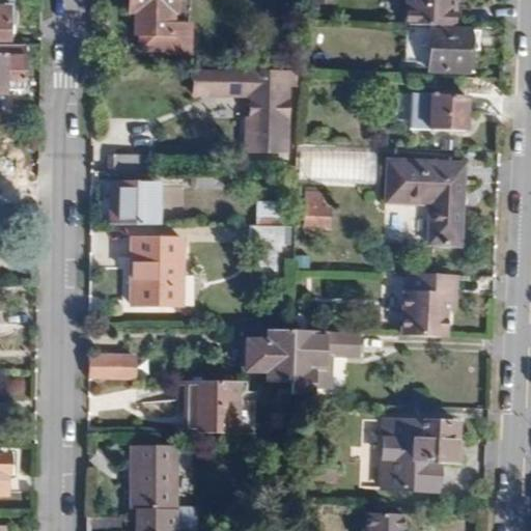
[(176,0),(128,0),(128,12),(134,12),(134,35),(140,35),(140,50),(168,50),(168,52),(191,53),(191,24),(172,24),(172,12),(176,12),(176,0)]
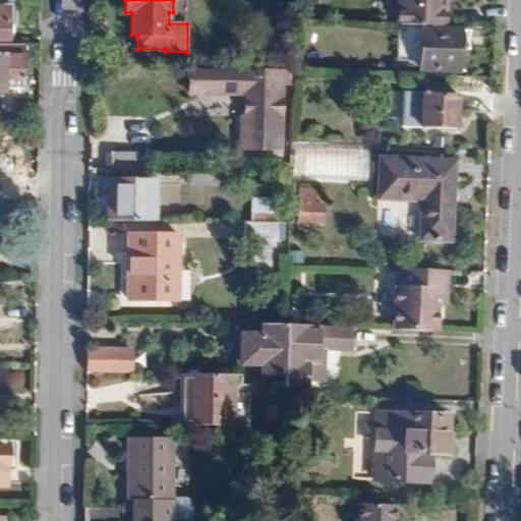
[(422,25),(445,26),(445,0),(399,0),(398,24),(422,25)]
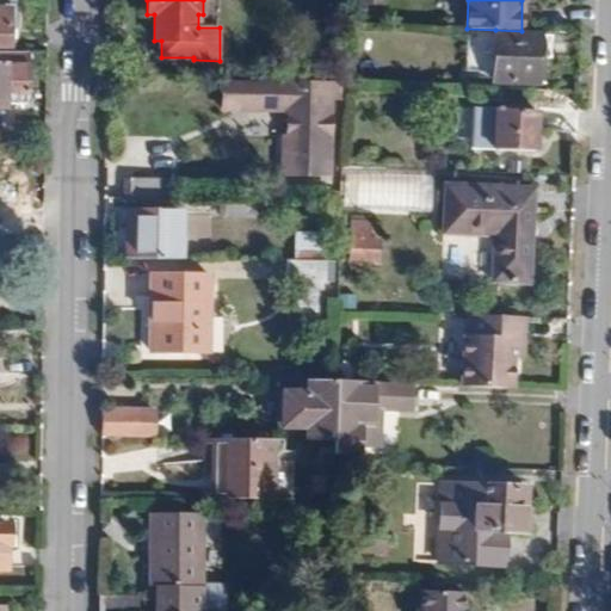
[(0,47),(16,48),(16,23),(16,10),(0,8),(0,47)]
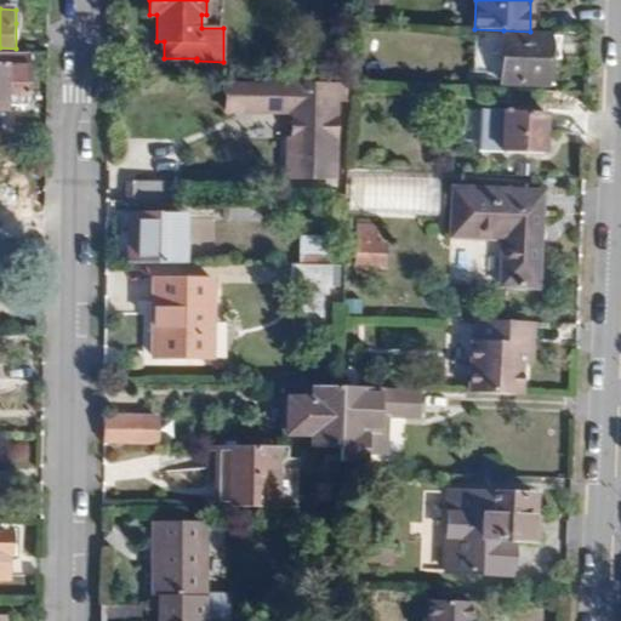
[(501,84),(546,86),(547,56),(548,36),(503,34),(503,30),(474,29),(472,72),(486,73),(486,80),(501,80),(501,84)]
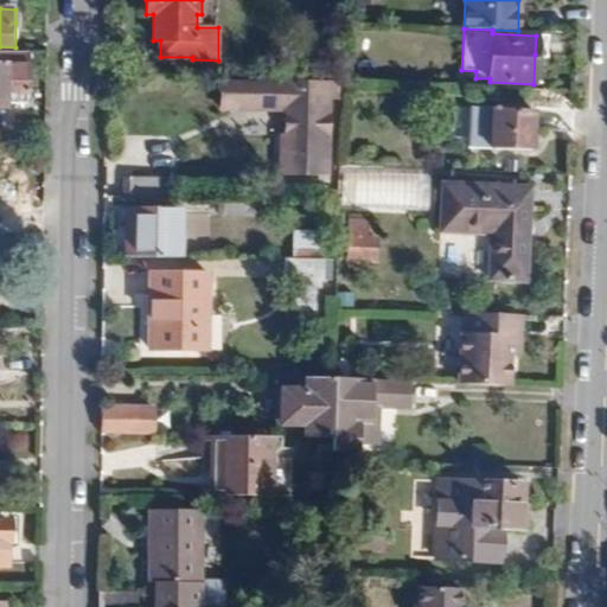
[(0,107),(5,108),(5,104),(26,103),(26,80),(26,55),(0,53),(0,107)]
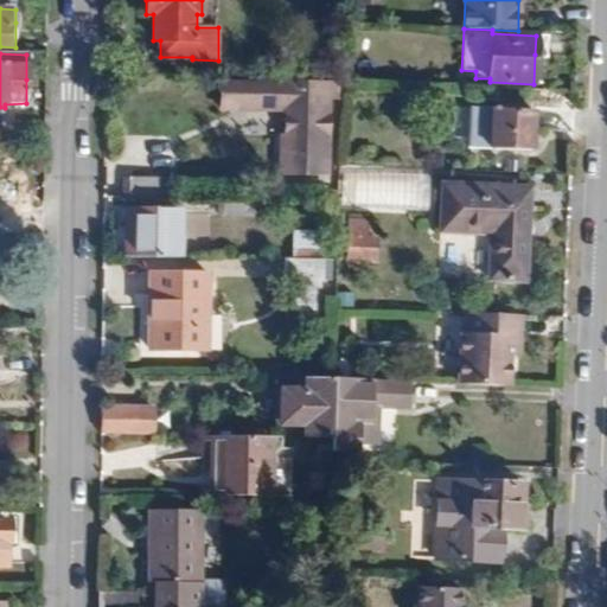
[(326,174),(327,95),(339,95),(339,82),(288,81),(288,90),(286,90),(287,136),(282,136),(282,153),(282,173),(326,174)]
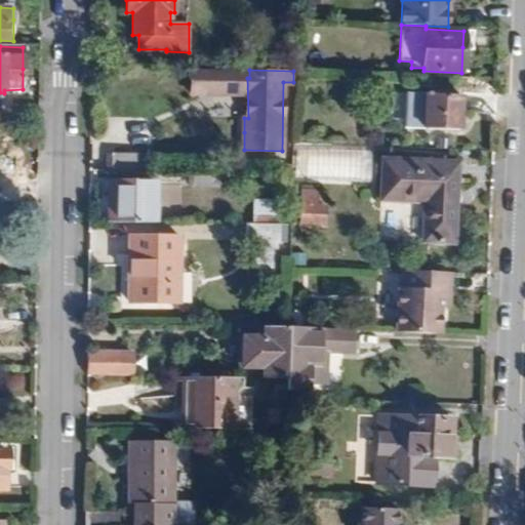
[(461,96),(406,94),(405,128),(459,129),(460,110),(461,96)]
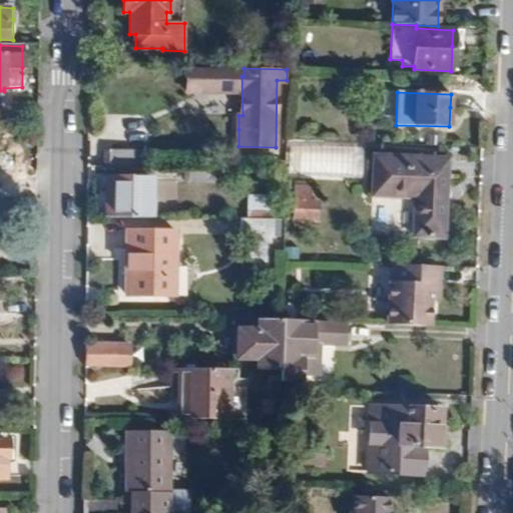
[(290,175),(364,177),(365,146),(291,144),(290,175)]
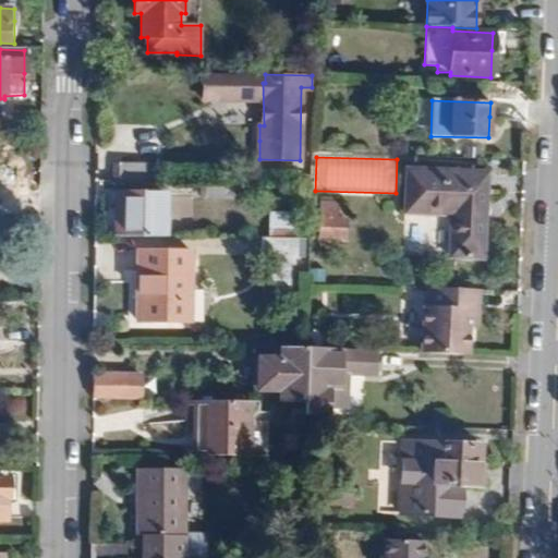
[(111,181),(159,182),(159,164),(112,164),(111,181)]
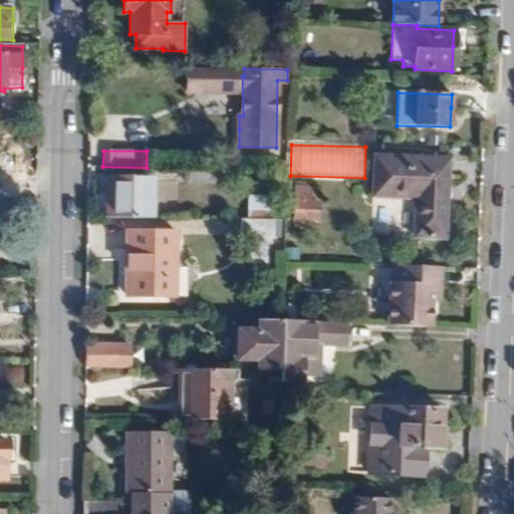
[(448,159),(374,156),(372,196),(416,198),(414,237),(444,238),(446,190),(448,159)]
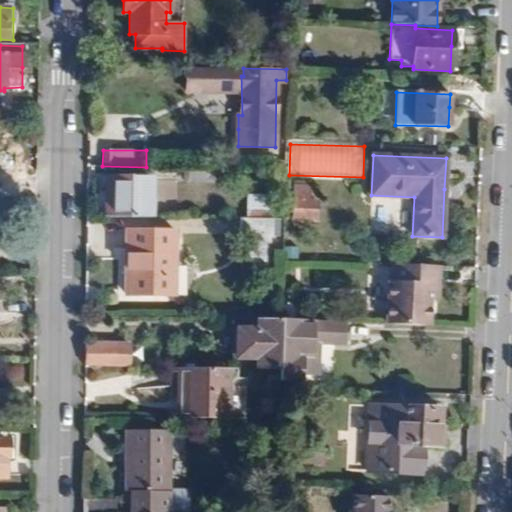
[(284,160),(270,160),(270,170),(284,170),(284,160)]
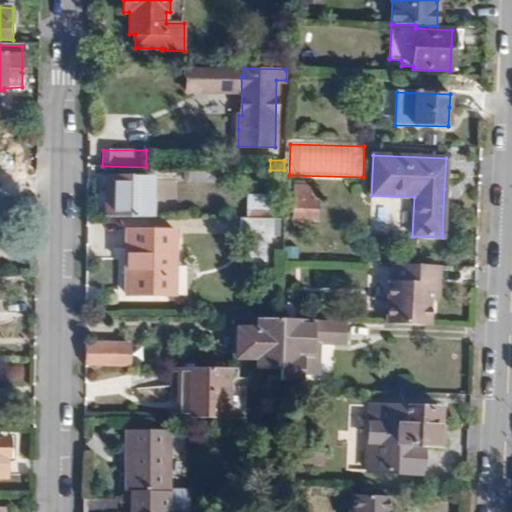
[(183,168),(182,183),(214,183),(214,169),(183,168)]
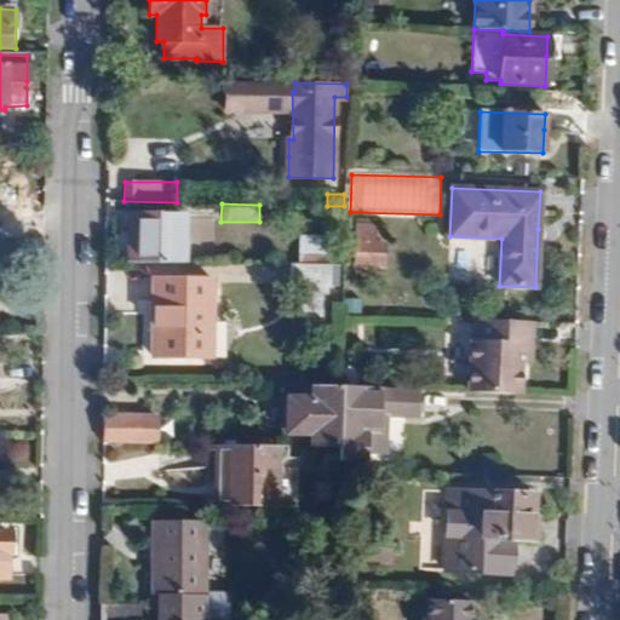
[(138,245),(138,263),(182,263),(182,216),(130,216),(130,227),(130,244),(138,245)]
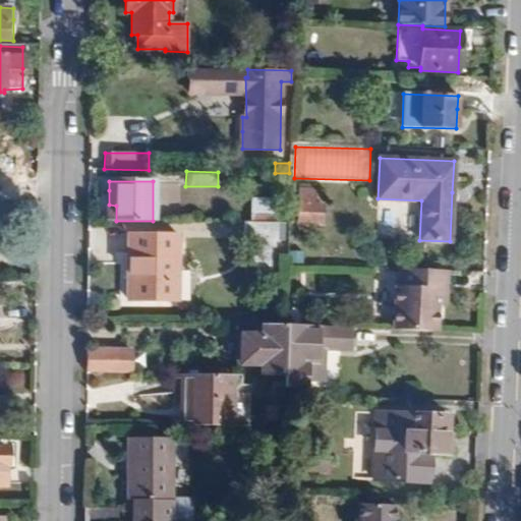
[(297,221),(323,222),(323,205),(313,205),(314,190),(298,190),(297,221)]
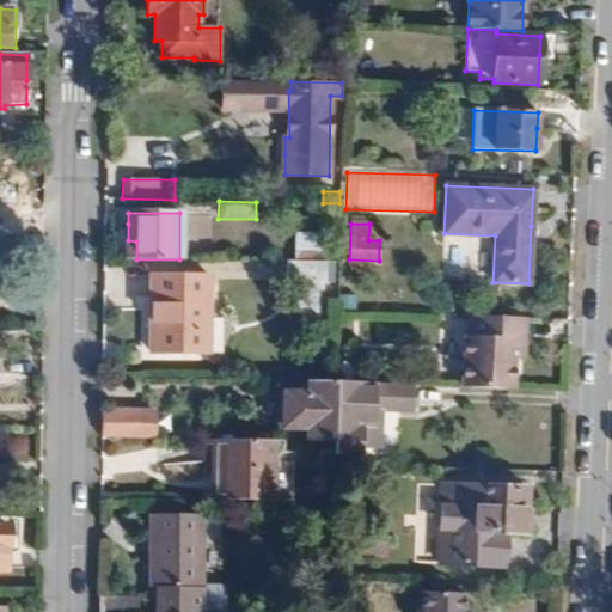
[(295,236),(294,262),(281,262),(282,282),(297,283),(298,312),(320,312),(322,282),(324,283),(324,236),(295,236)]
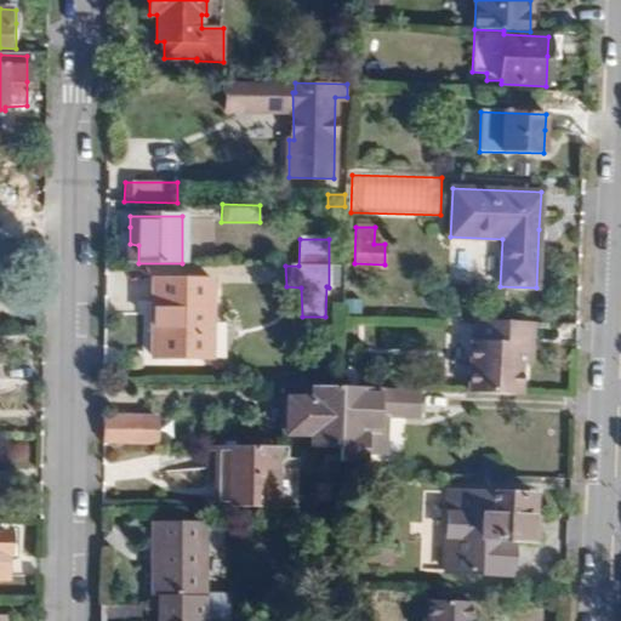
[(153,320),(153,358),(211,359),(212,279),(153,279),(153,320)]
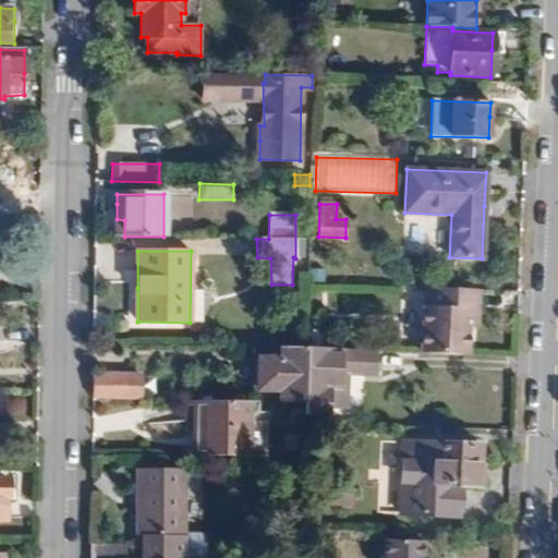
[(470,308),(475,310),(475,298),(475,290),(431,288),(429,306),(424,306),(421,353),(468,355),(470,327),(470,308)]
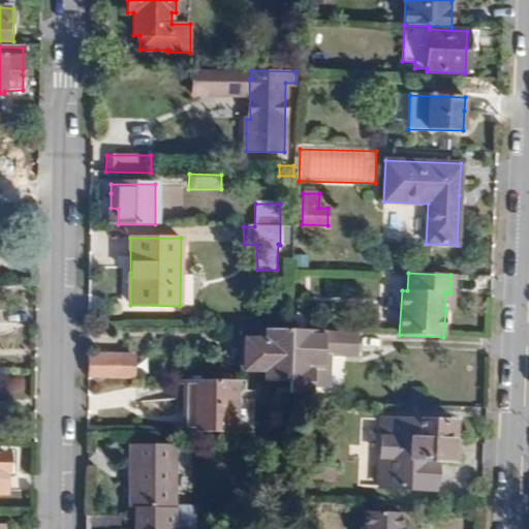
[(289,330),(266,329),(266,339),(244,339),(244,370),(261,371),(287,371),(289,330)]
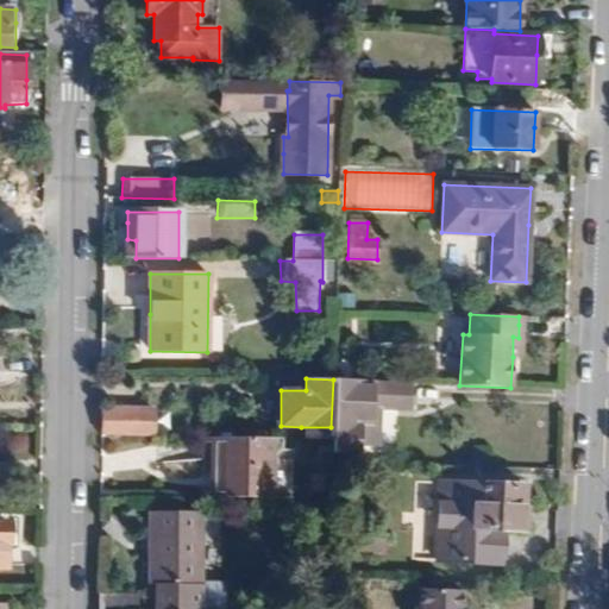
[(334,380),(332,453),(359,454),(359,446),(380,447),(380,427),(380,410),(412,412),(412,383),(371,381),(334,380)]
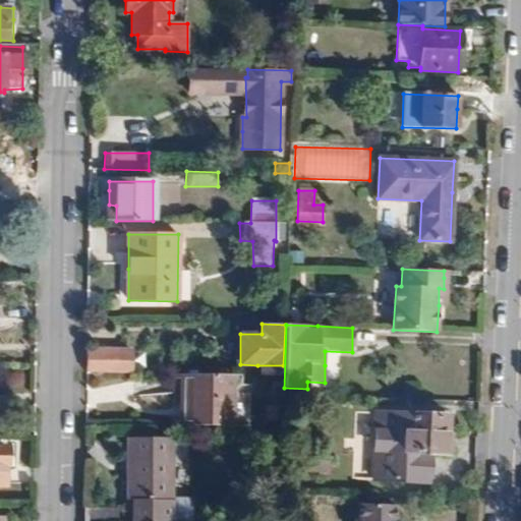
[(87,371),(132,372),(132,348),(87,347),(87,358),(87,371)]
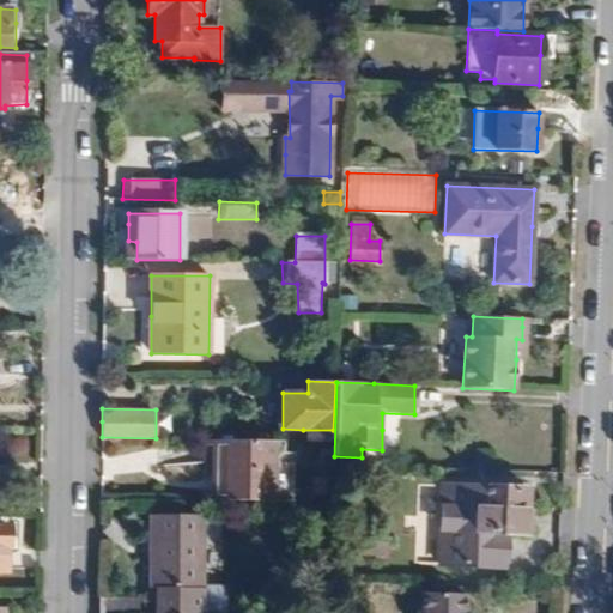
[(333,442),(333,430),(303,430),(303,441),(333,442)]
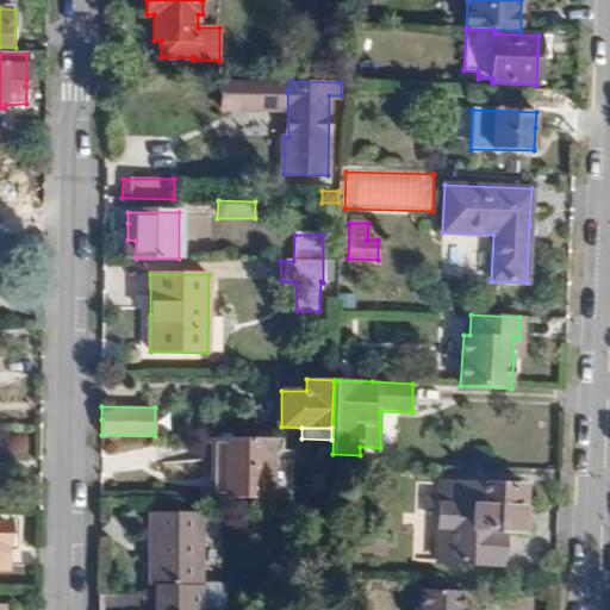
[(200,498),(272,499),(273,440),(201,439),(200,467),(200,498)]
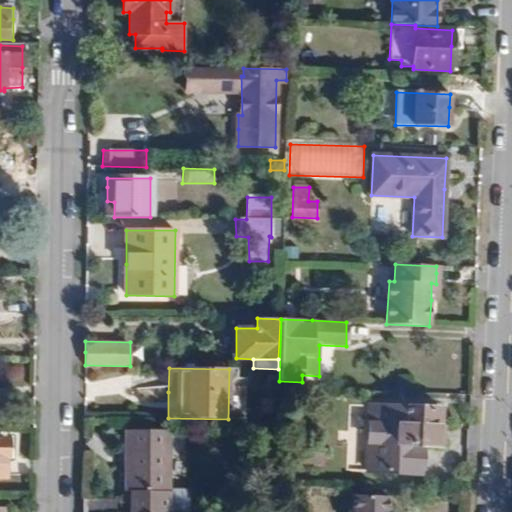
[(260,399),(260,413),(272,414),(273,399),(260,399)]
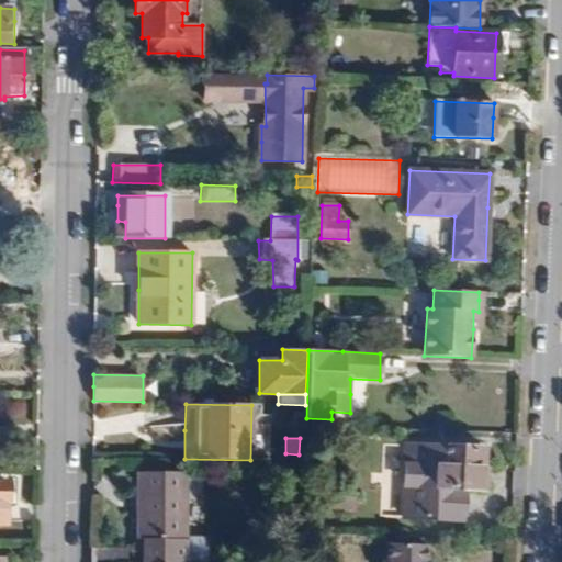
[(483,447),(404,445),(402,517),(461,519),(462,490),(482,491),(483,471),(483,447)]
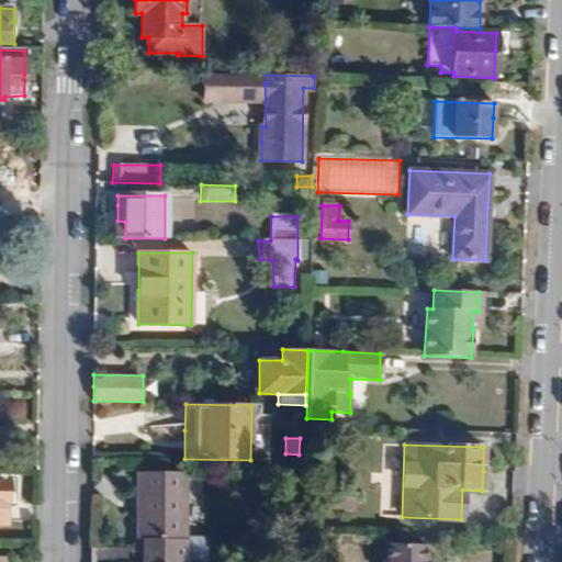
[(142,499),(142,539),(145,539),(144,561),(184,561),(186,472),(138,472),(138,485),(138,499),(142,499)]
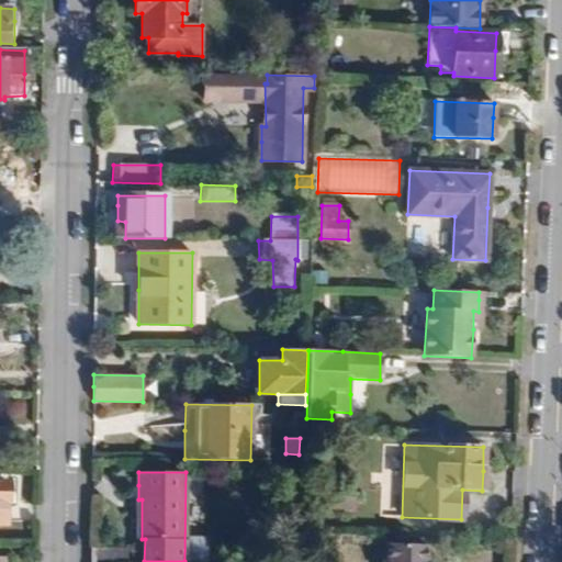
[(330,555),(332,540),(317,539),(317,555),(330,555)]
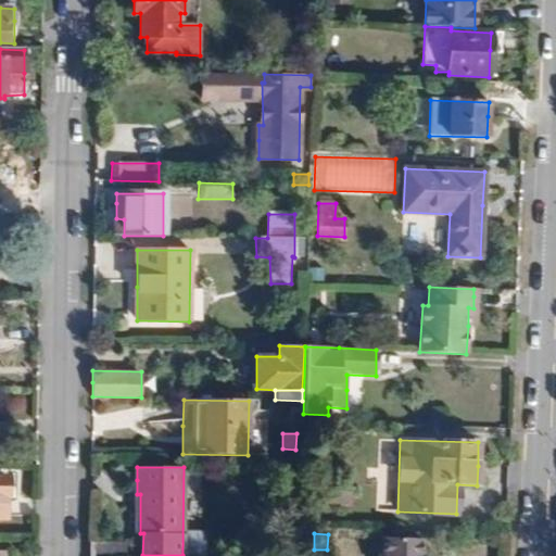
[(420,555),(422,539),(384,536),(383,555),(378,555),(377,555),(420,555)]
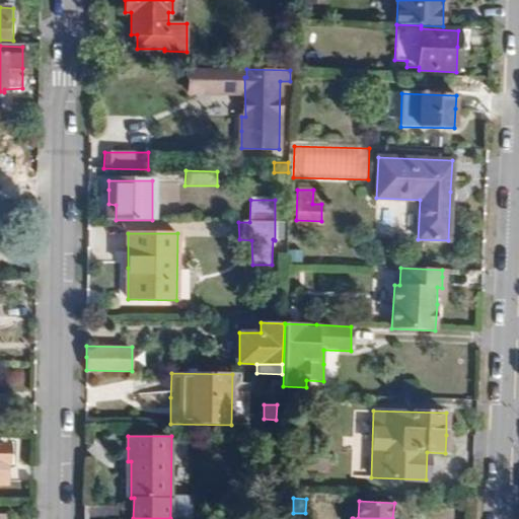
[(84,506),(84,518),(117,518),(117,506),(84,506)]
